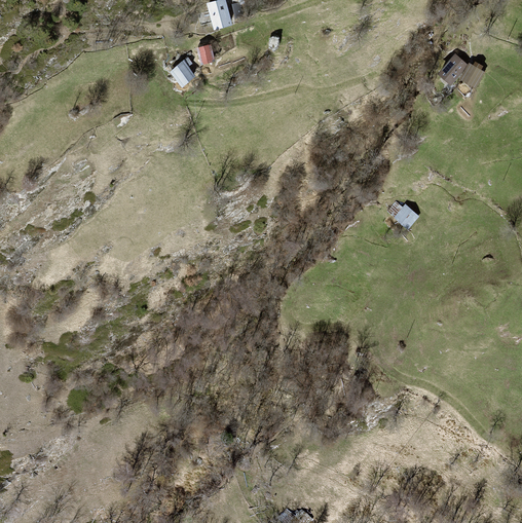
[(215,0),(206,3),(215,31),(233,25),(225,0),(215,0)]
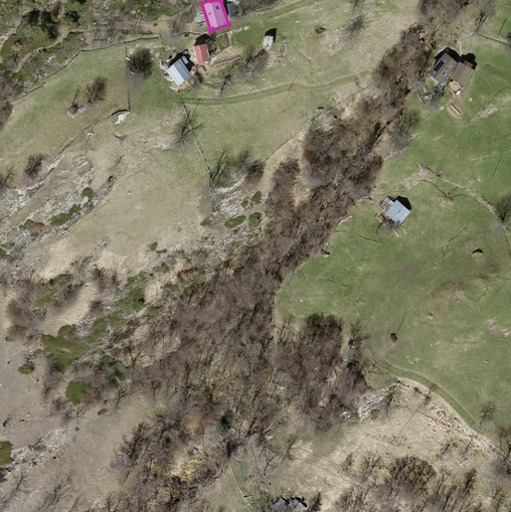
[(207,42),(194,46),(200,63),(212,59),(207,42)]
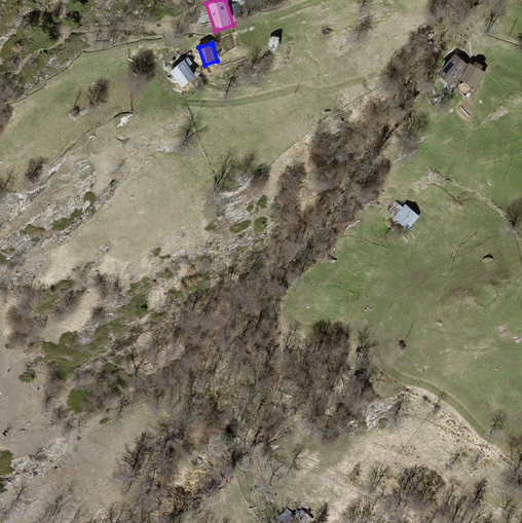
[(463,62),(450,50),(433,72),(446,82),(463,62)]
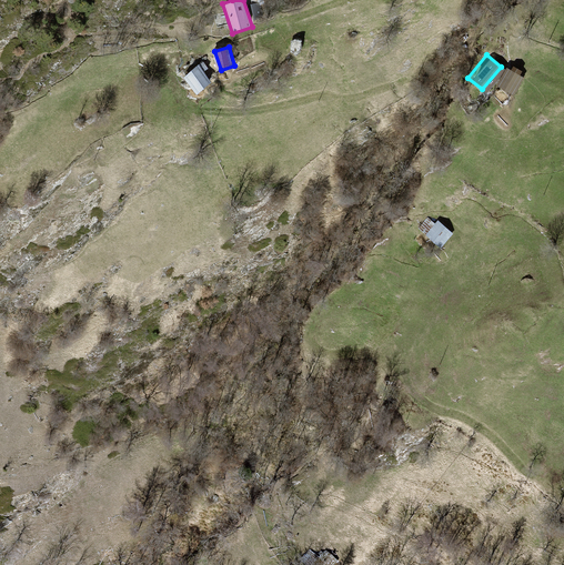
[(506,67),(502,64),(492,81),(510,92),(520,76),(515,72),(517,69),(509,63),(506,67)]
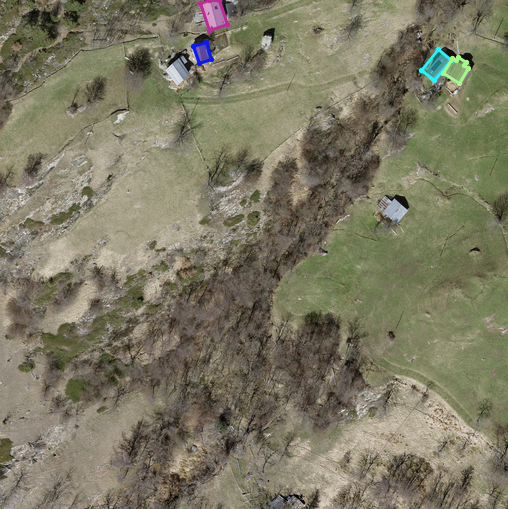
[(180,58),(167,69),(181,84),(194,73),(180,58)]
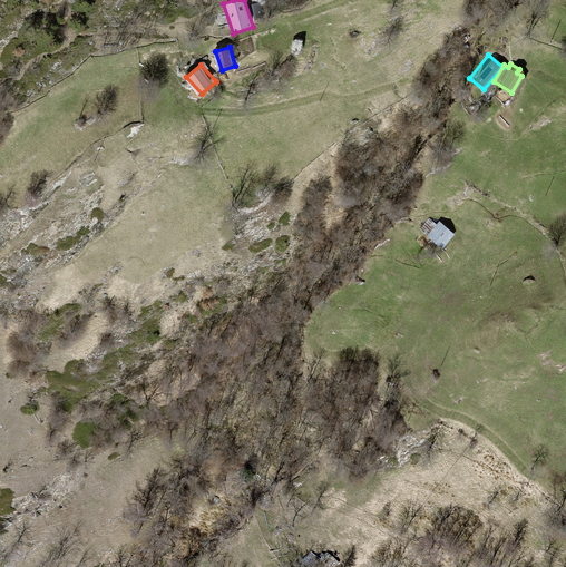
[(452,234),(436,221),(425,234),(441,247),(452,234)]
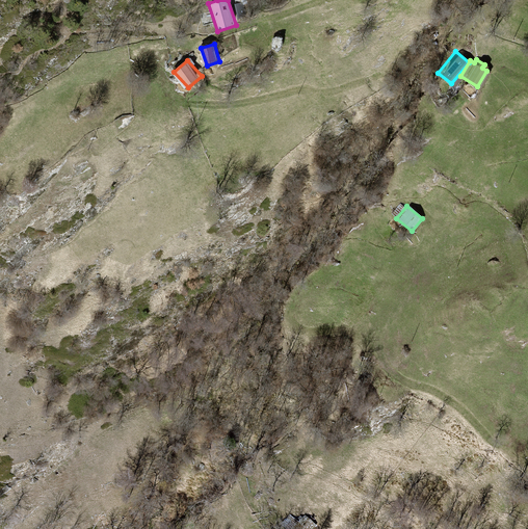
All buildings are outlined.
